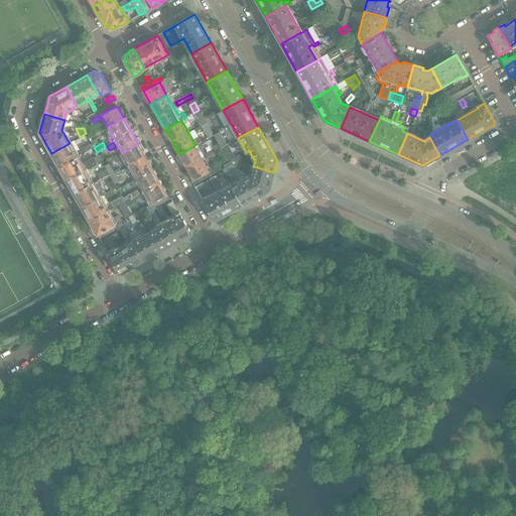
[(85,170),(70,143),(51,153),(67,180),(85,170)]
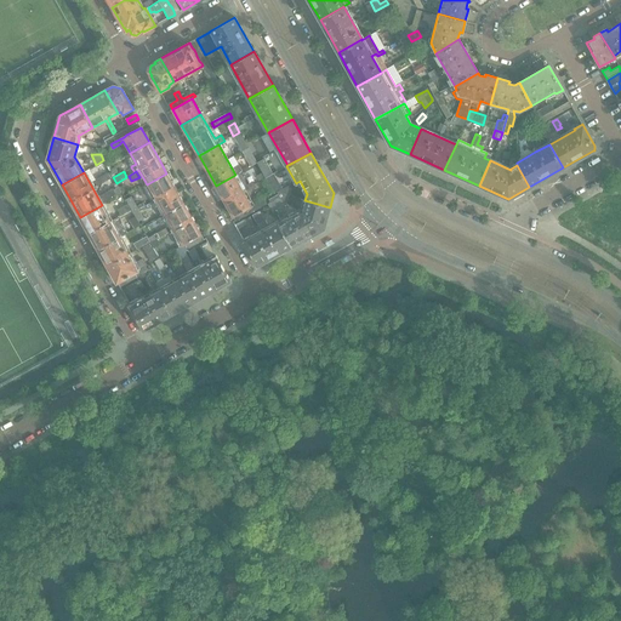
[(97,187),(110,178),(108,174),(93,181),(97,187)]
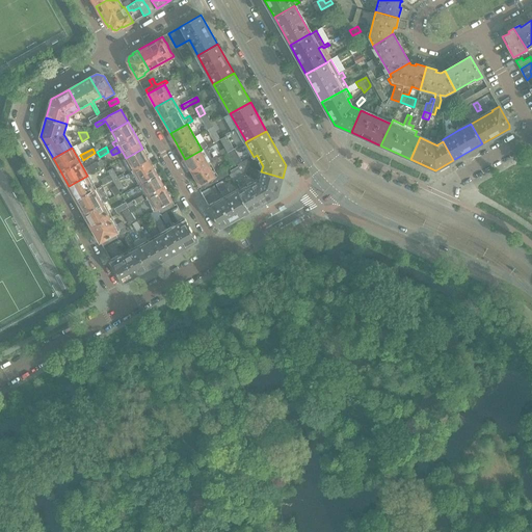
[(157,175),(151,163),(142,149),(126,158),(134,171),(129,175),(133,180),(137,178),(140,184),(157,175)]
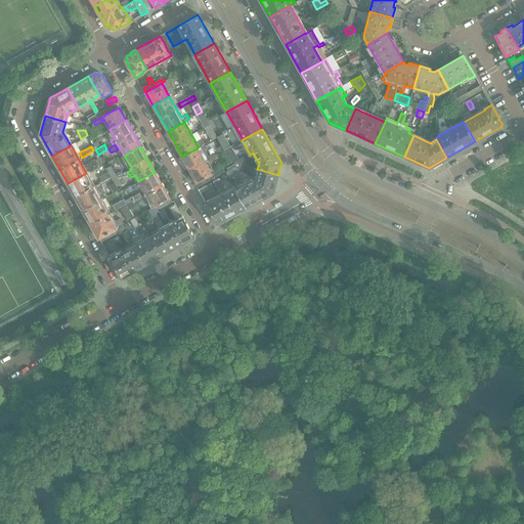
[(213,174),(199,148),(199,147),(182,157),(197,183),(199,181),(201,180),(203,179),(205,178),(208,177),(210,175),(212,174),(213,174)]
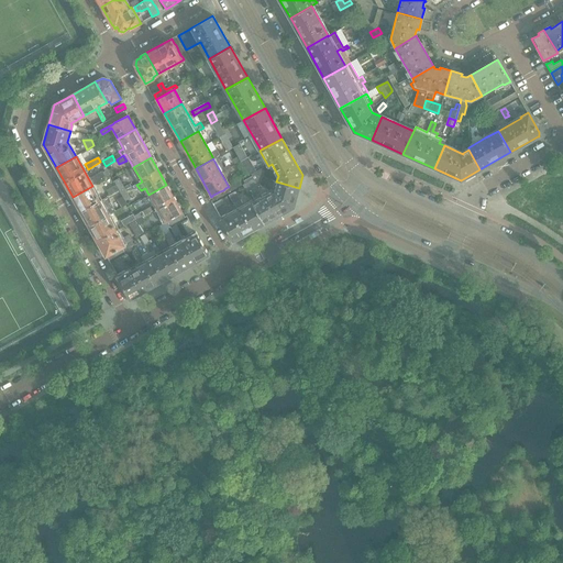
[(263,177),(265,172),(262,168),(257,172),(251,175),(252,176),(255,175),(258,176),(263,177)]
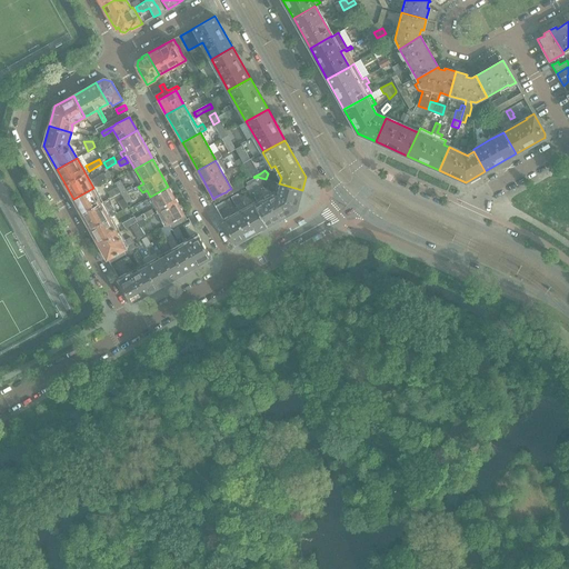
[(95,187),(111,177),(108,172),(105,175),(103,173),(91,180),(95,187)]
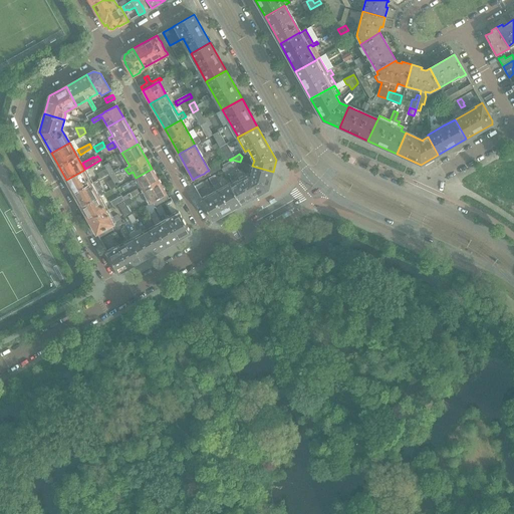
[(114,174),(108,163),(104,166),(110,177),(114,174)]
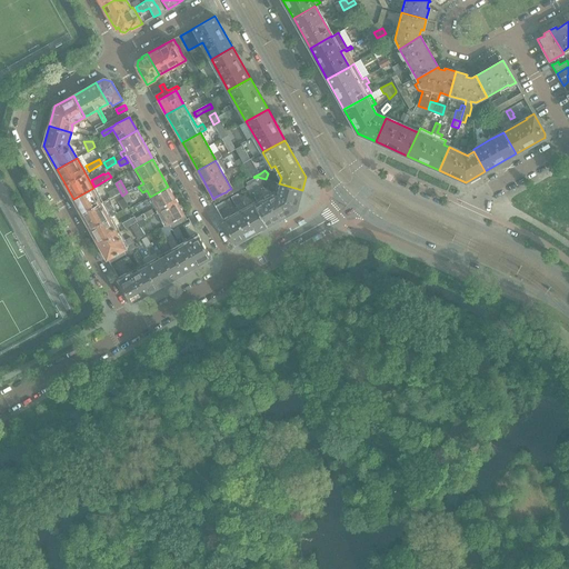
[(249,195),(262,187),(260,186),(257,183),(255,182),(248,186),(246,187),(249,195)]
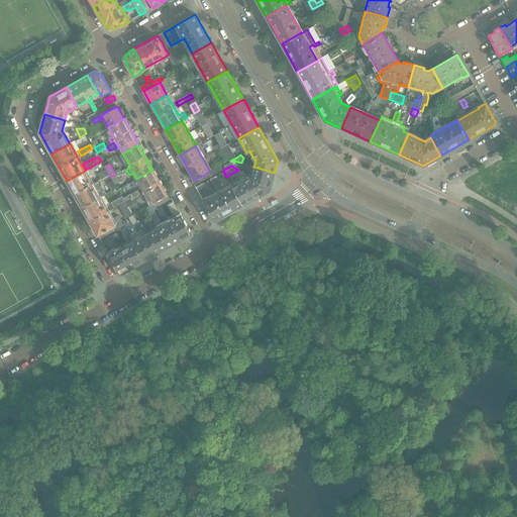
[(270,190),(275,173),(253,167),(249,179),(239,185),(238,182),(232,186),(243,205),(270,190)]
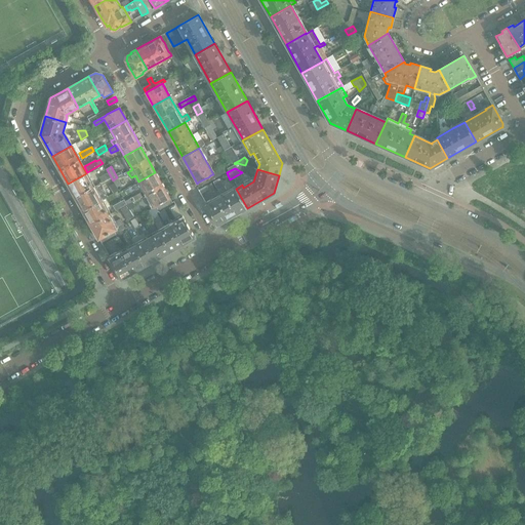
[(170,198),(155,172),(138,182),(139,183),(133,186),(136,191),(143,188),(149,199),(147,200),(152,209),(156,207),(158,205),(161,204),(163,203),(165,201),(168,200),(170,198)]
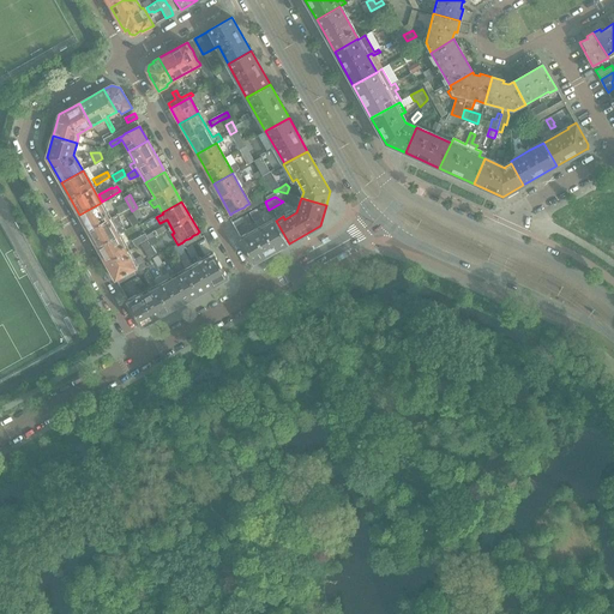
[(119,234),(101,203),(79,215),(97,246),(119,234)]
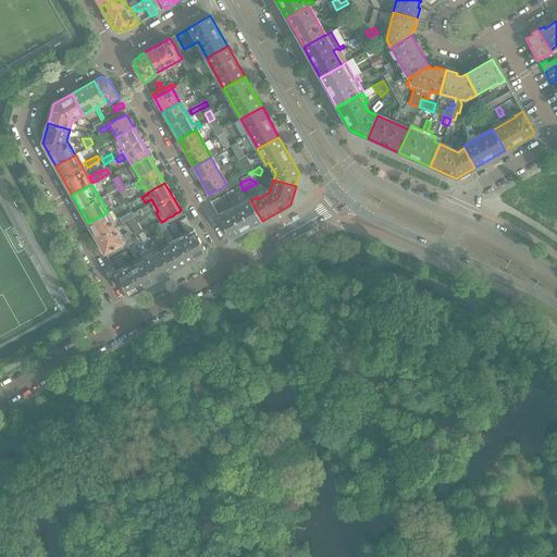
[(108,194),(116,188),(114,184),(106,189),(108,194)]
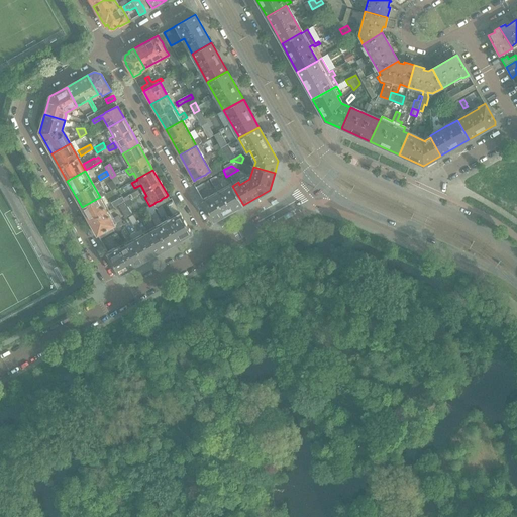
[(120,183),(115,175),(111,178),(115,185),(120,183)]
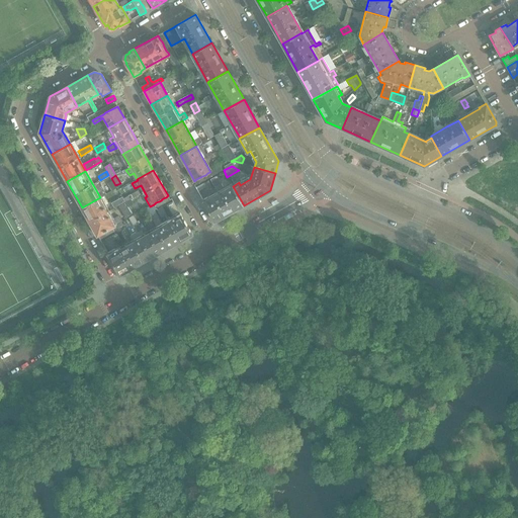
[(217,176),(210,180),(218,192),(224,188),(217,176)]
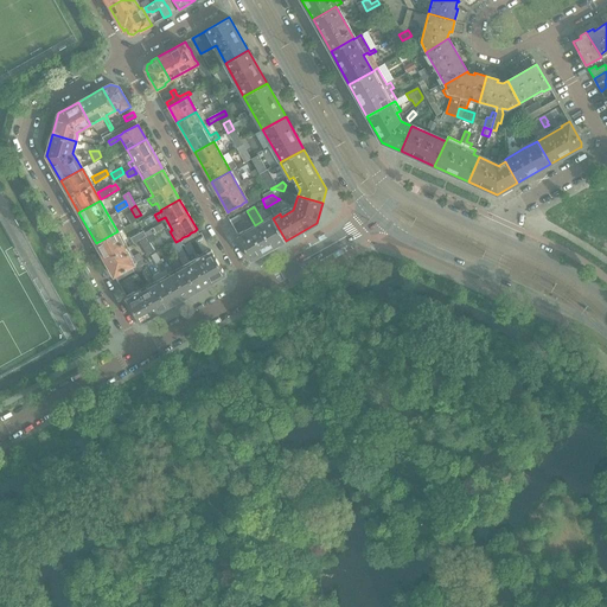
[(242,219),(241,218),(246,215),(244,212),(238,216),(238,215),(230,221),(232,225),(242,219)]
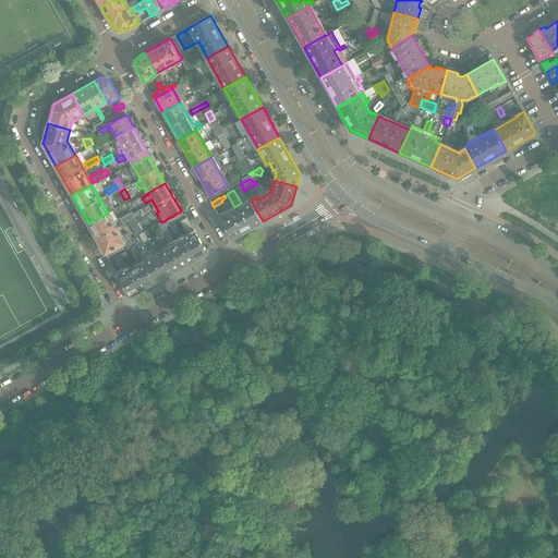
[(263,221),(251,201),(226,215),(223,211),(218,215),(231,239),(263,221)]
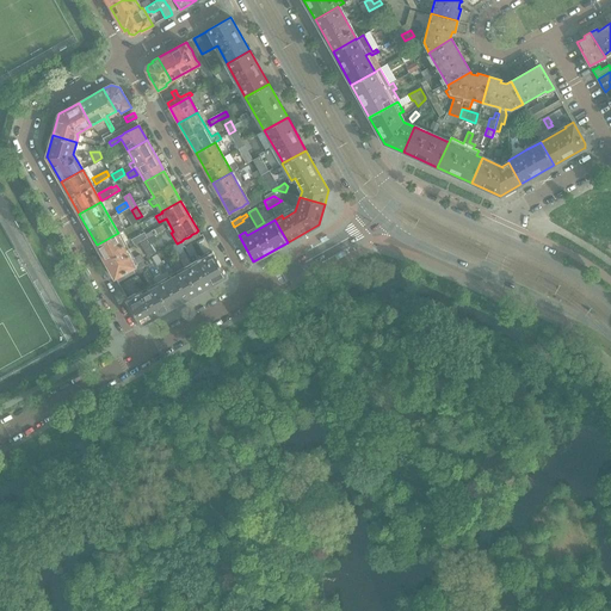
[(148,239),(165,229),(162,226),(146,235),(148,239)]
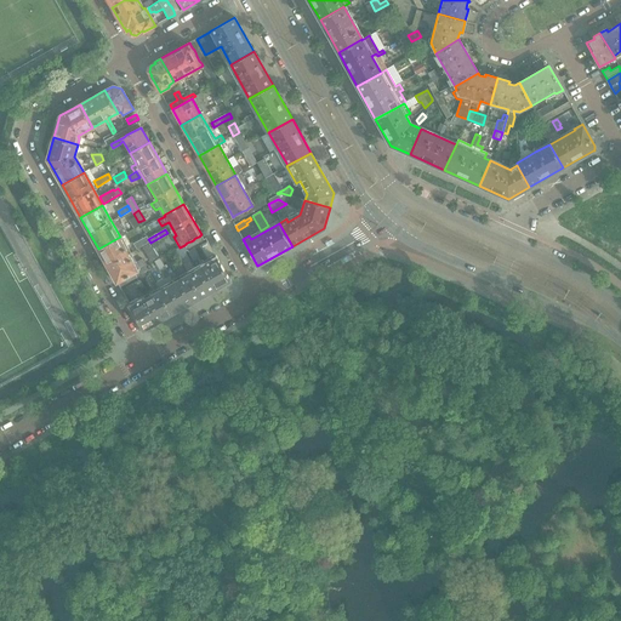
[(161,240),(170,235),(169,233),(167,233),(151,243),(154,248),(163,243),(161,240)]
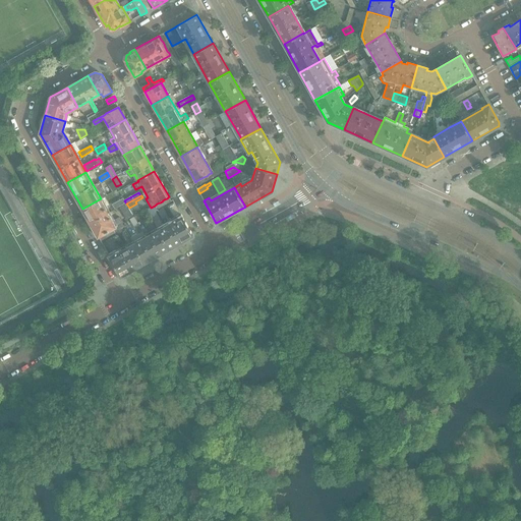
[(112,229),(117,227),(101,198),(82,209),(98,237),(101,236),(103,234),(105,233),(108,232),(110,231),(112,229)]
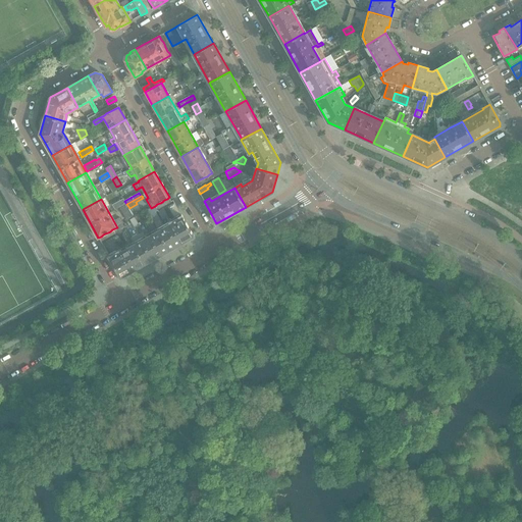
[(115,210),(125,204),(123,199),(112,205),(115,210)]
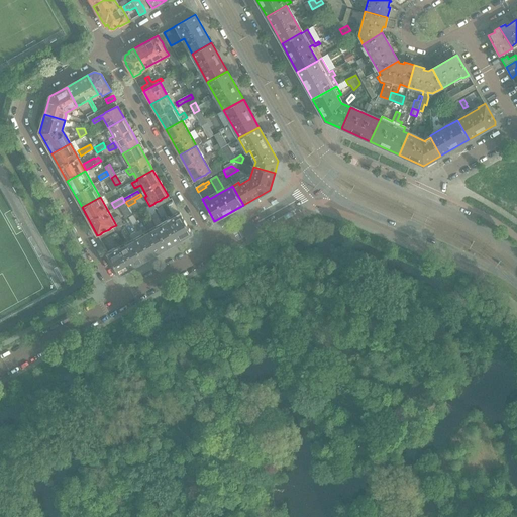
[(192,234),(173,201),(167,205),(174,217),(168,220),(169,221),(158,227),(169,246),(192,234)]
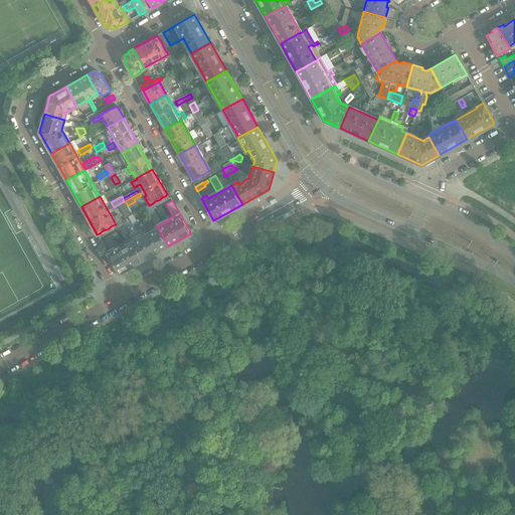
[(116,223),(131,215),(124,202),(118,205),(123,213),(119,215),(119,214),(113,217),(116,223)]
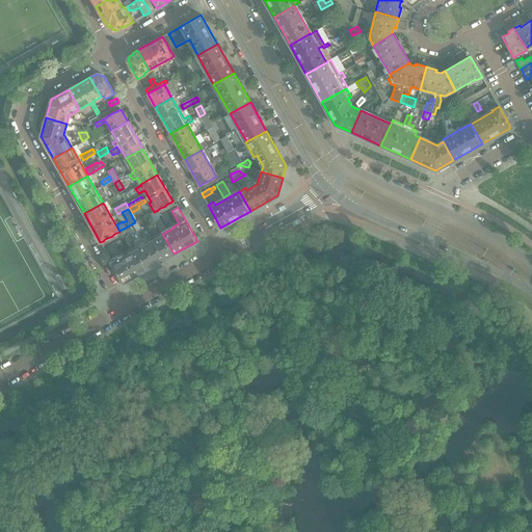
[(165,230),(162,223),(157,227),(160,233),(165,230)]
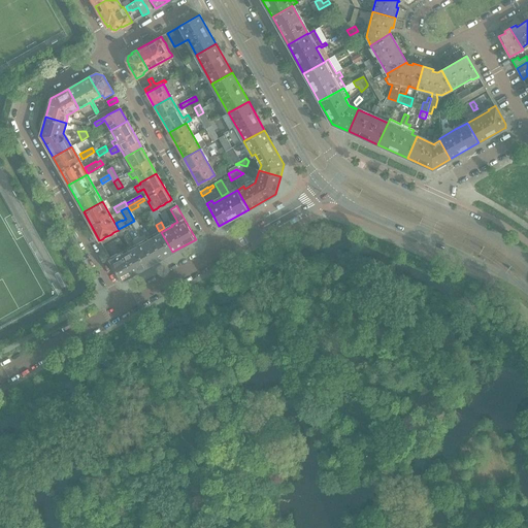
[(116,236),(126,230),(124,227),(119,230),(113,232),(116,236)]
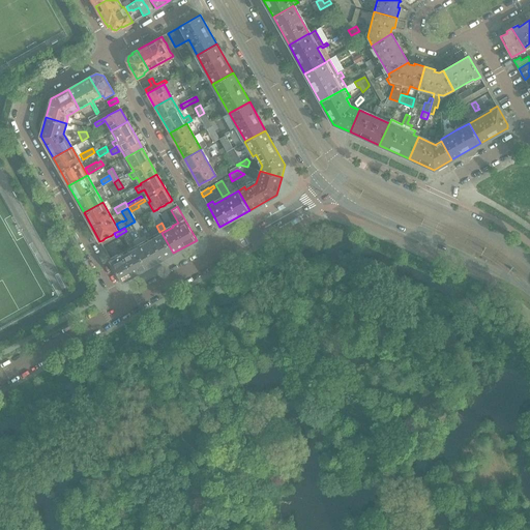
[(147,268),(173,253),(162,233),(136,247),(147,268)]
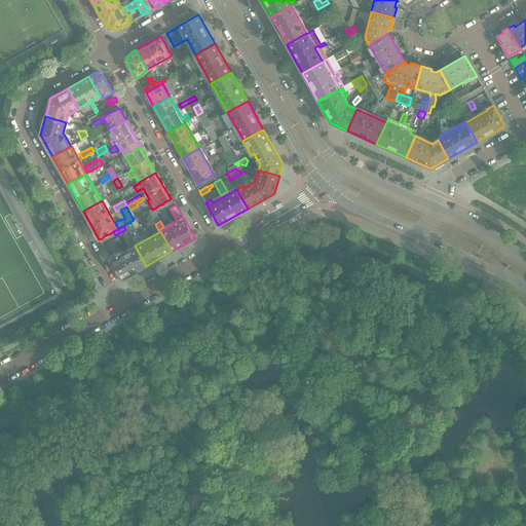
[(146,266),(135,246),(122,253),(121,252),(116,255),(115,253),(109,257),(121,279),(146,266)]
